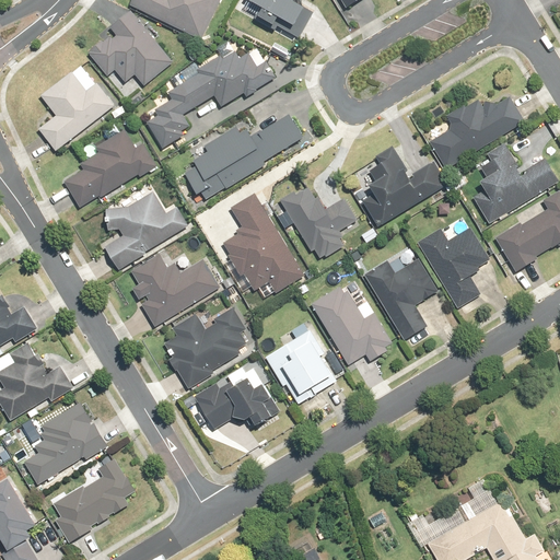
[(131,0),(128,7),(199,41),(218,0),(131,0)]
